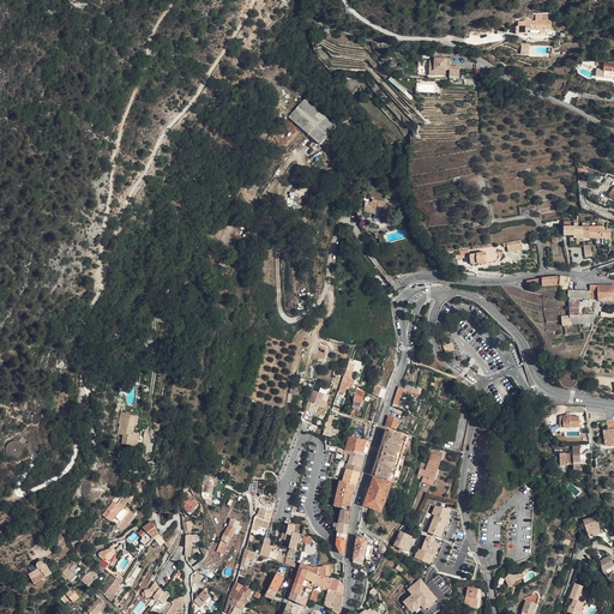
[(530,20),(530,18),(524,18),(524,20),(518,20),(518,25),(518,26),(516,26),(516,34),(528,34),(528,36),(541,36),(541,34),(546,34),(546,30),(552,30),(552,20),(530,20)]
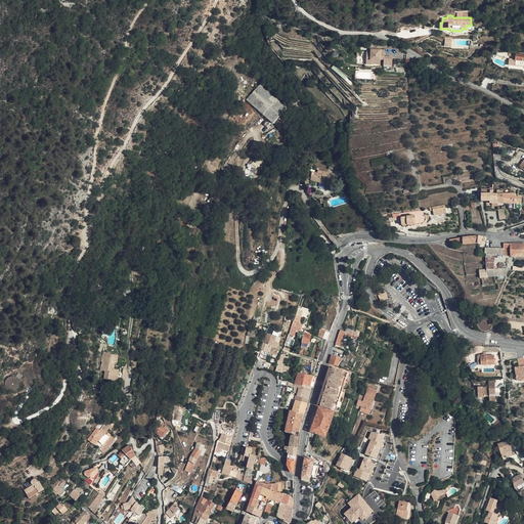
[(366,52),(366,66),(372,66),(372,61),(380,61),(380,60),(383,60),(383,67),(391,67),(391,57),(383,57),(383,51),(369,51),(366,52)]
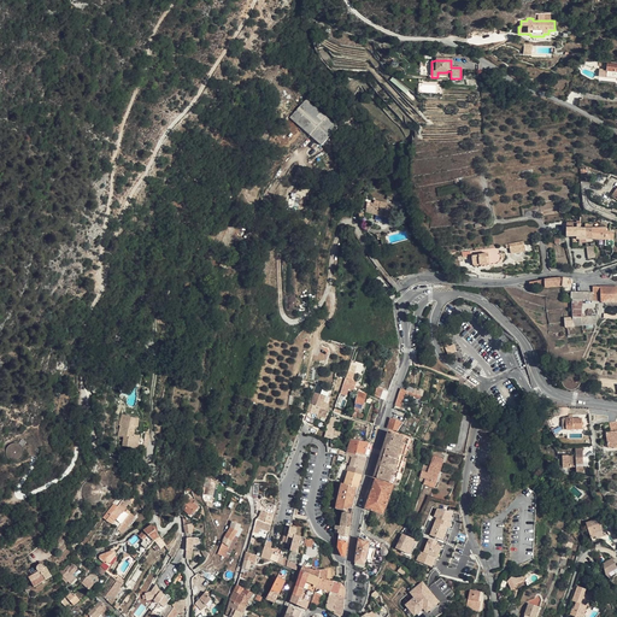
[(616,64),(607,64),(607,70),(600,69),(599,77),(616,78),(616,64)]
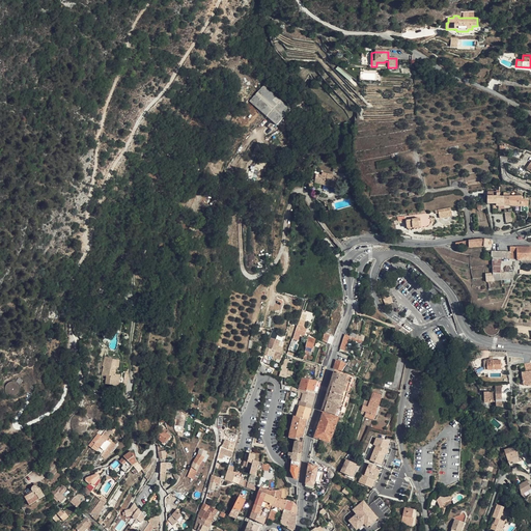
[(288,109),(261,86),(249,101),(276,123),(288,109)]
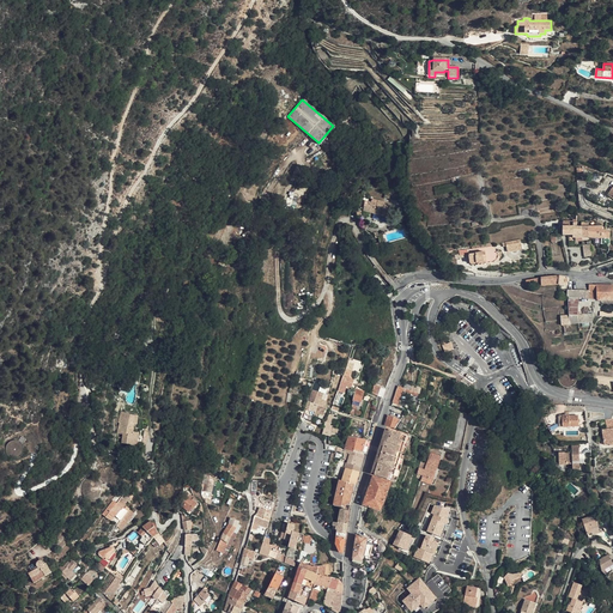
[(380,214),(383,201),(372,199),(371,205),(365,204),(364,211),(380,214)]
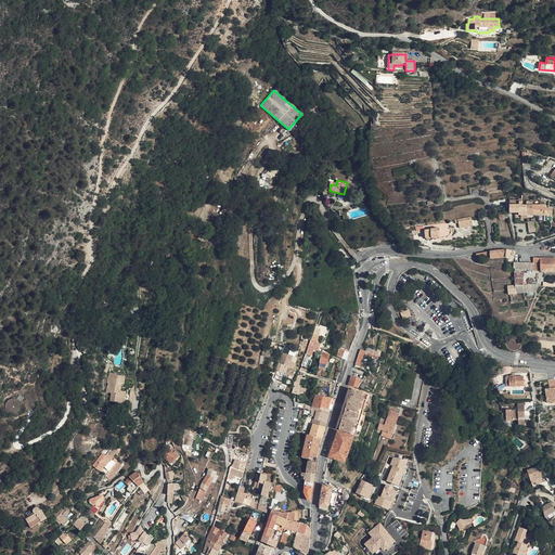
[(355,184),(347,182),(344,194),(346,195),(351,197),(355,184)]
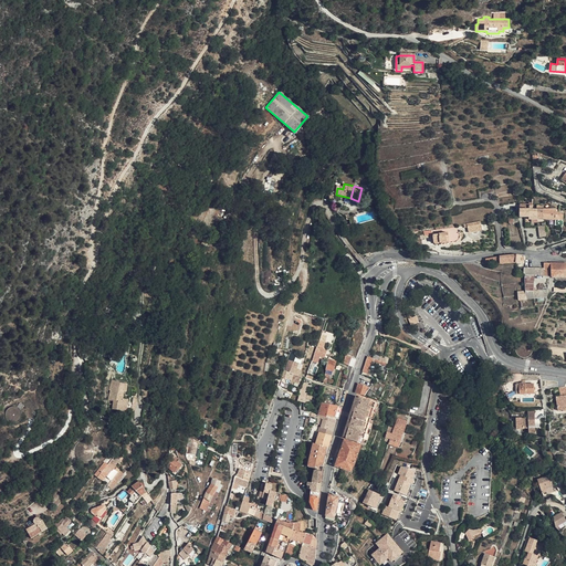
[(537,219),(536,209),(533,209),(532,206),(530,207),(521,209),(520,209),(520,216),(520,217),(525,217),(525,222),(537,222),(537,219)]
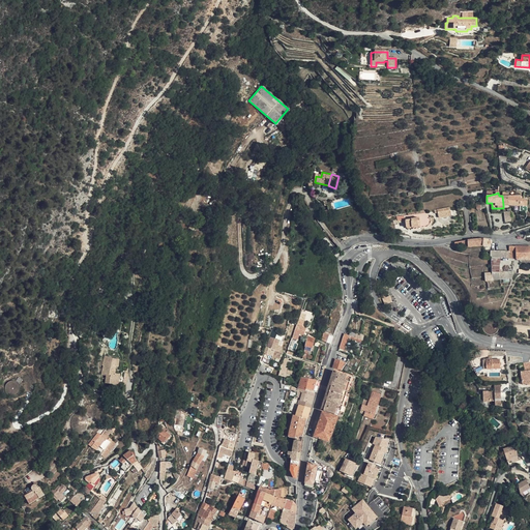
[(502,196),(503,205),(509,205),(521,206),(527,206),(527,200),(521,199),(521,196),(516,196),(511,196),(508,196),(508,194),(505,193),(502,193),(502,196)]
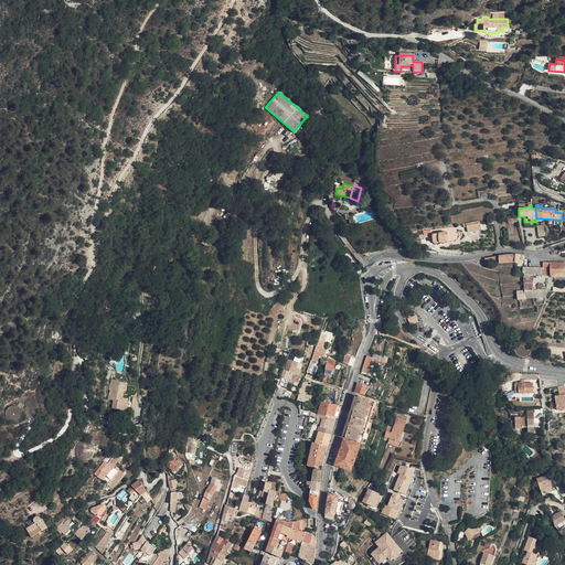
[(481,230),(479,221),(466,223),(467,232),(481,230)]
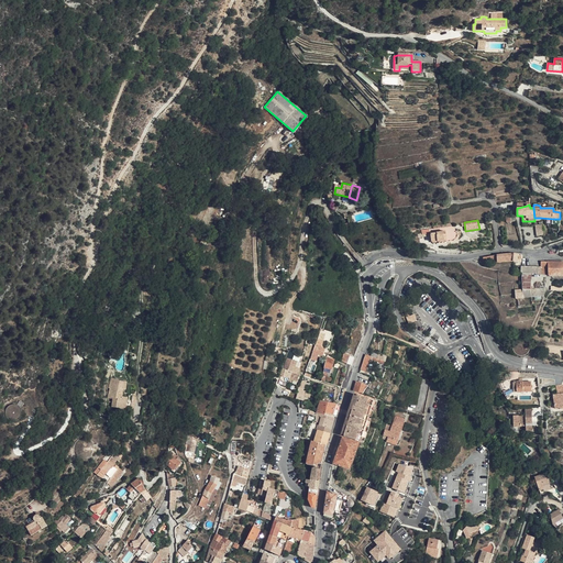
[(459,235),(457,231),(445,233),(445,231),(437,232),(437,233),(430,233),(431,242),(443,241),(443,242),(454,241),(459,235)]
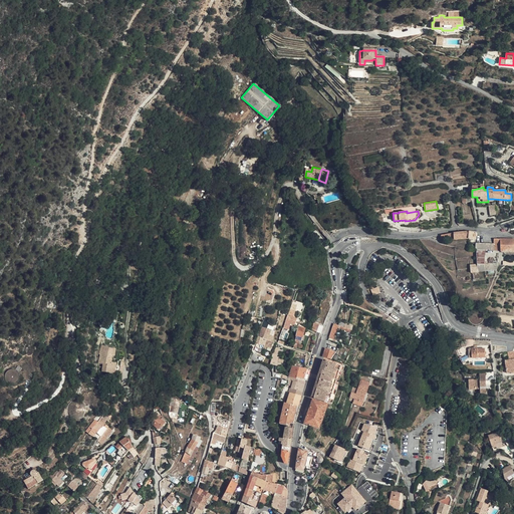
[(468,238),(469,231),(454,233),(441,235),(442,240),(454,239),(468,238)]
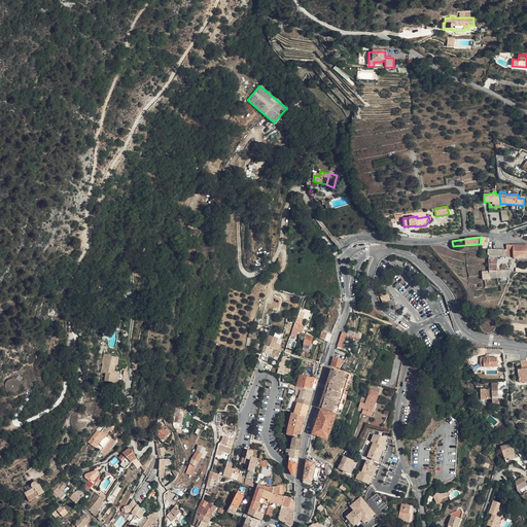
[(526,245),(513,245),(514,256),(514,257),(526,257),(526,245)]
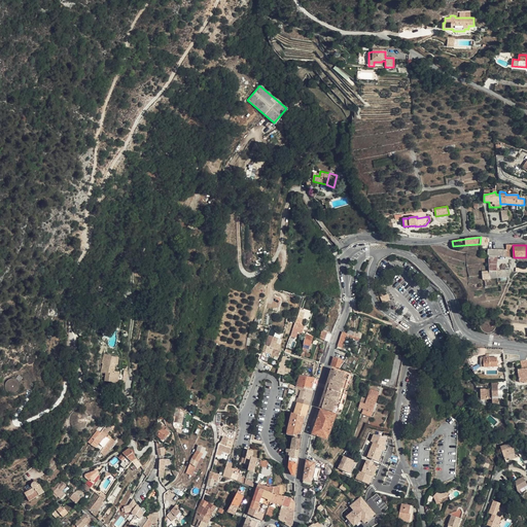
[(488,255),(489,271),(489,272),(490,279),(497,278),(496,271),(497,255),(506,256),(506,249),(492,249),(488,249),(488,255)]
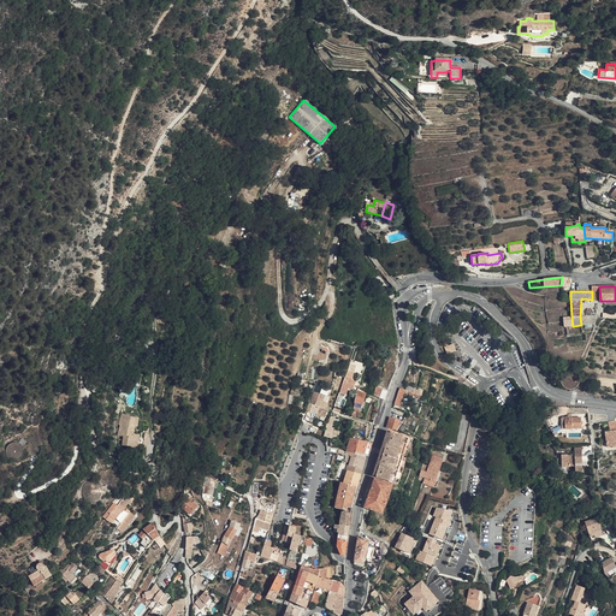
[(596,324),(596,315),(580,317),(581,325),(596,324)]
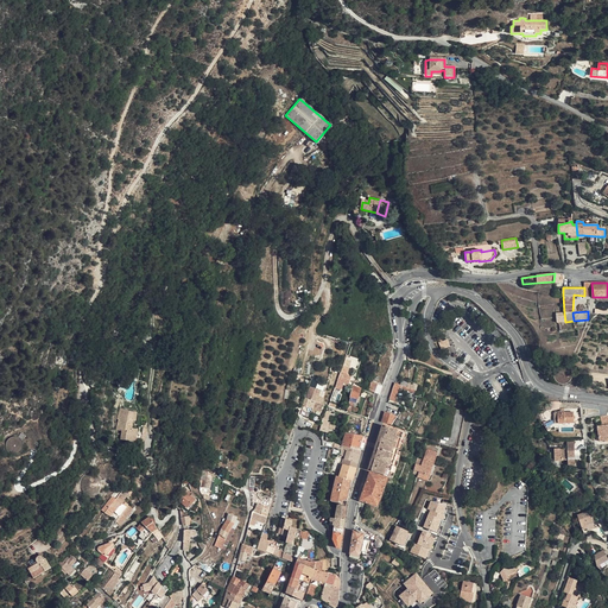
[(564,314),(564,312),(556,314),(556,317),(557,323),(565,322),(564,314)]
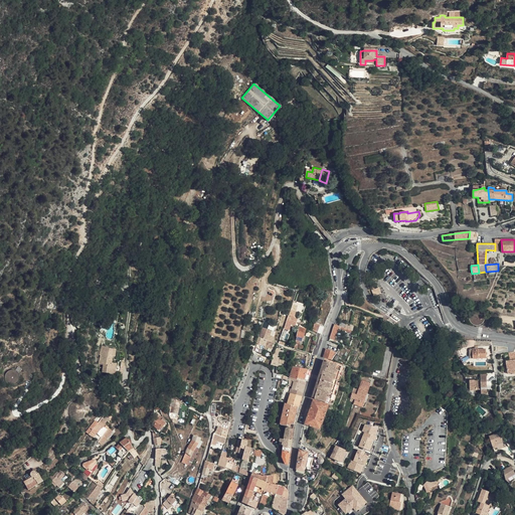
[(60,301),(54,301),(51,314),(55,318),(59,312),(60,301)]
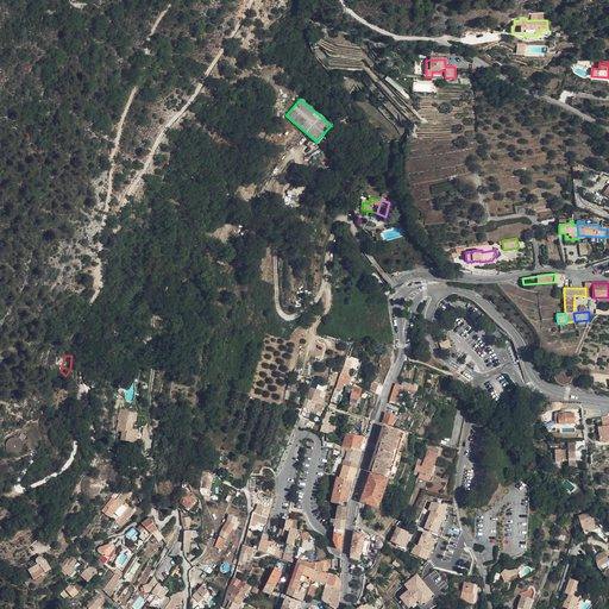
[(344,365),(341,372),(336,389),(341,390),(344,385),(349,387),(349,384),(350,382),(350,381),(349,381),(350,376),(349,376),(351,368),(344,365)]
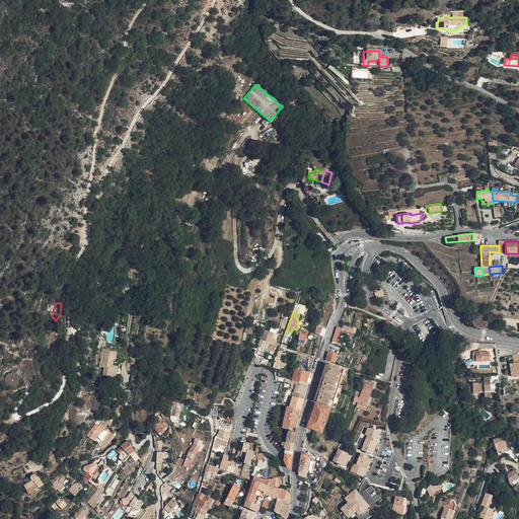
[(322,327),(317,324),(314,332),(320,335),(324,337),(327,329),(322,327)]
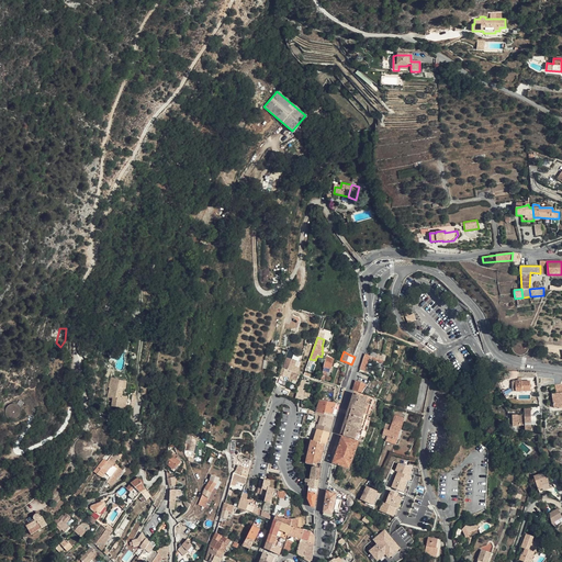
[(384,360),(375,358),(366,355),(364,353),(363,359),(362,362),(360,368),(364,370),(369,359),(371,360),(371,359),(383,363),(384,360)]
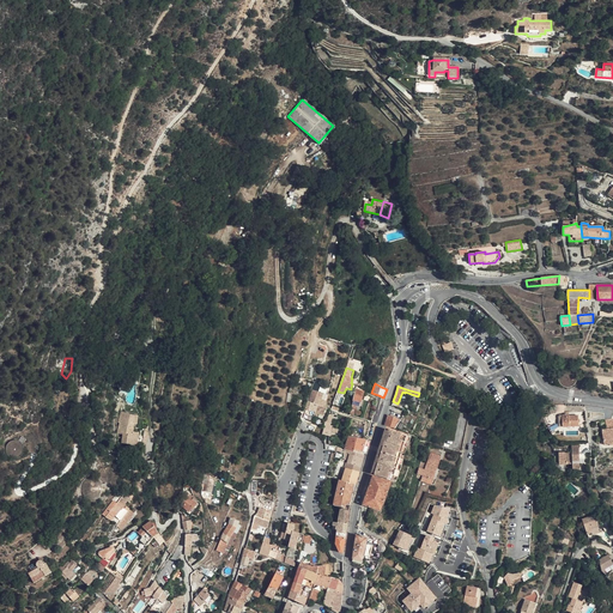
[(322,393),(313,389),(308,401),(319,405),(323,406),(325,401),(321,399),(322,393)]
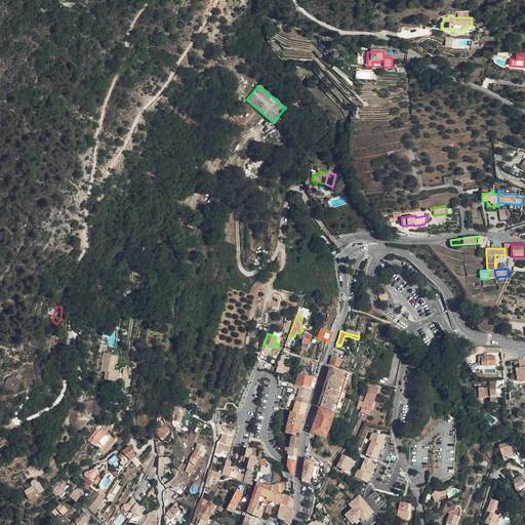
[(311,335),(306,333),(301,346),(306,347),(308,348),(311,335)]
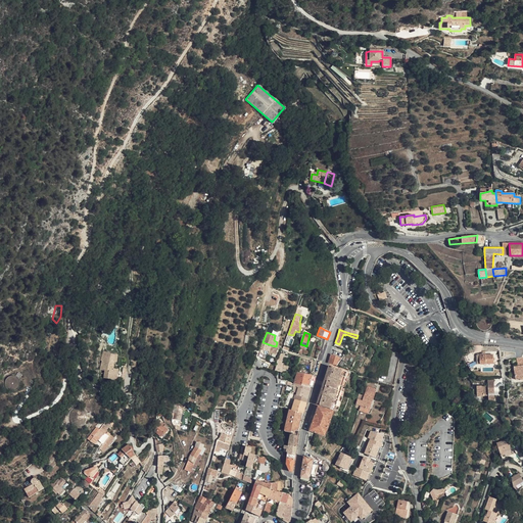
[(269,351),(272,345),(263,342),(260,348),(269,351)]
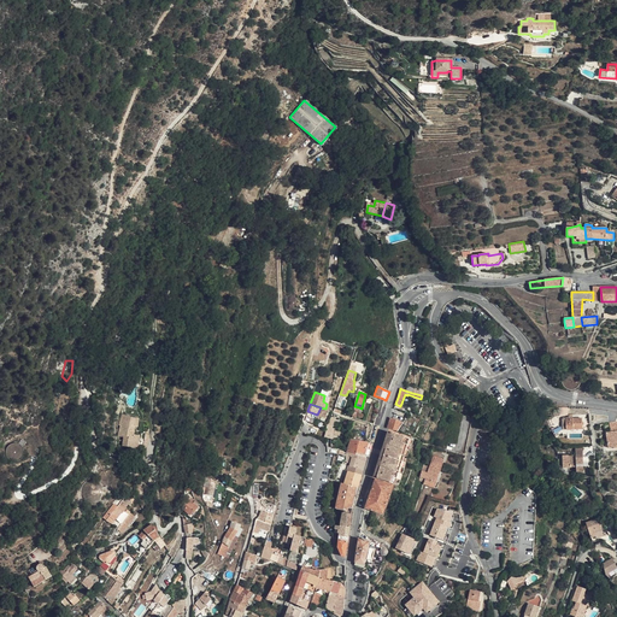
[(325,409),(321,407),(317,415),(321,416),(327,418),(329,411),(327,410),(325,409)]
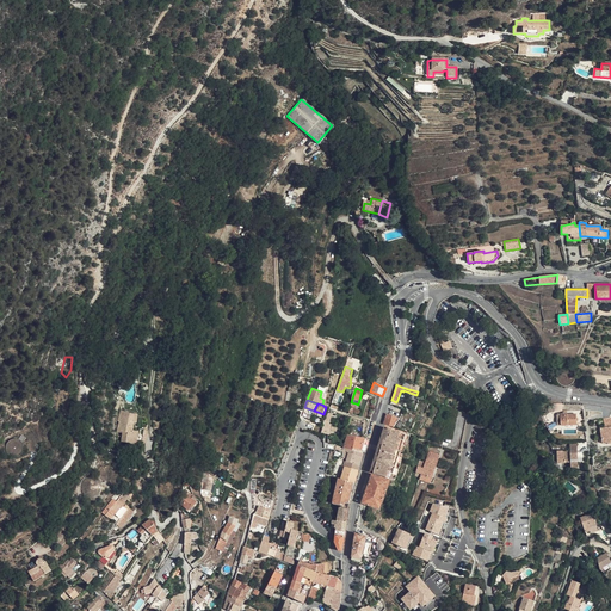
[(458,409),(450,407),(442,444),(451,446),(461,449),(468,412),(458,409)]
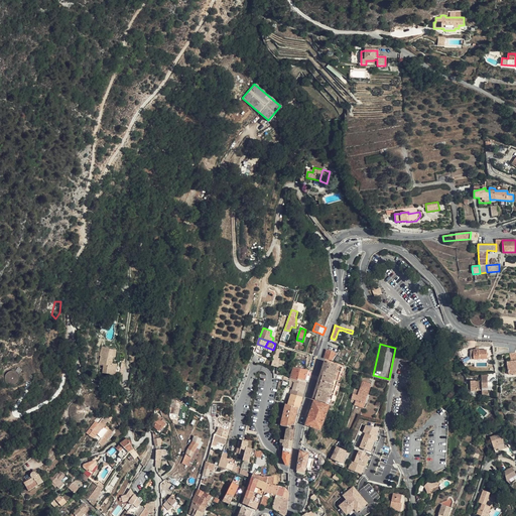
[(115,377),(116,370),(117,364),(112,363),(113,357),(112,357),(113,349),(109,349),(110,348),(103,346),(100,356),(101,356),(99,365),(104,366),(103,373),(110,374),(109,377),(115,378),(115,377)]
